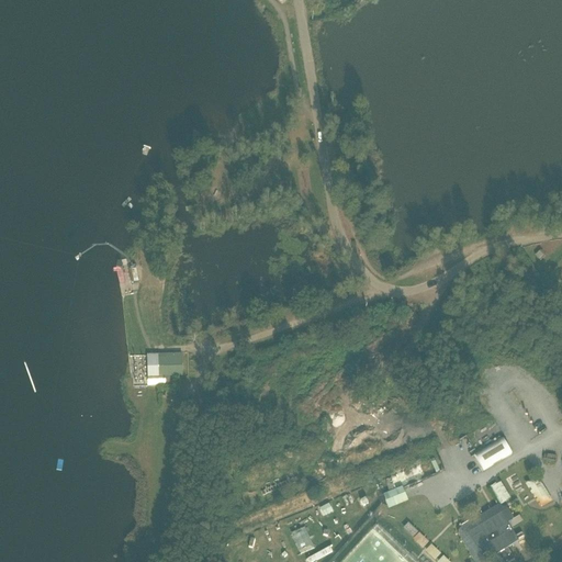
[(136,270),(128,271),(131,284),(138,283),(136,270)]
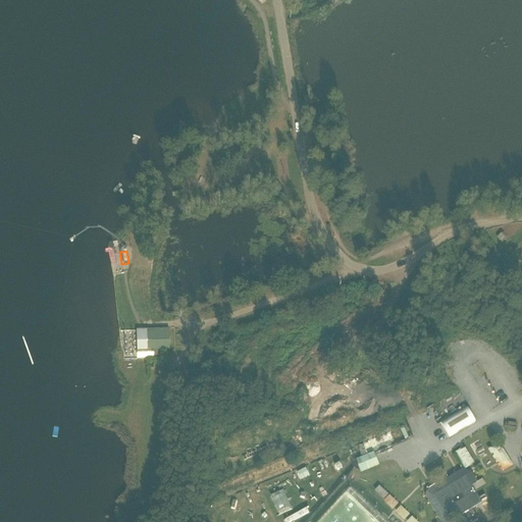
[(148,351),(153,351),(153,359),(158,358),(157,351),(169,351),(169,330),(155,330),(155,333),(147,334),(148,351)]
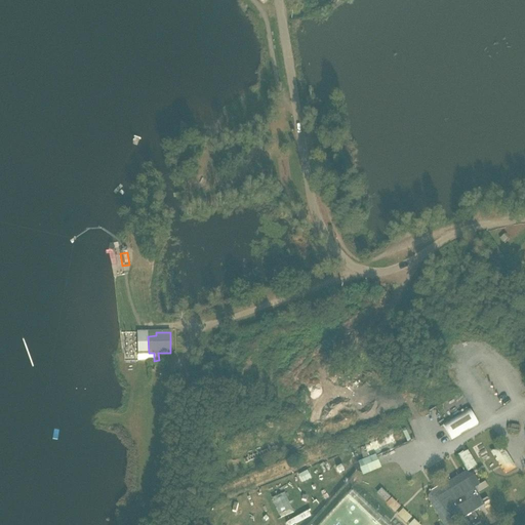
[(451,441),(478,425),(470,410),(443,427),(451,441)]
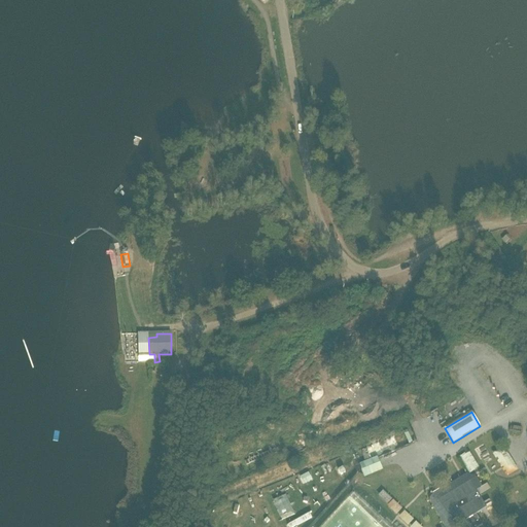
[(493,437),(483,443),(489,455),(493,452),(491,449),(497,445),(493,437)]
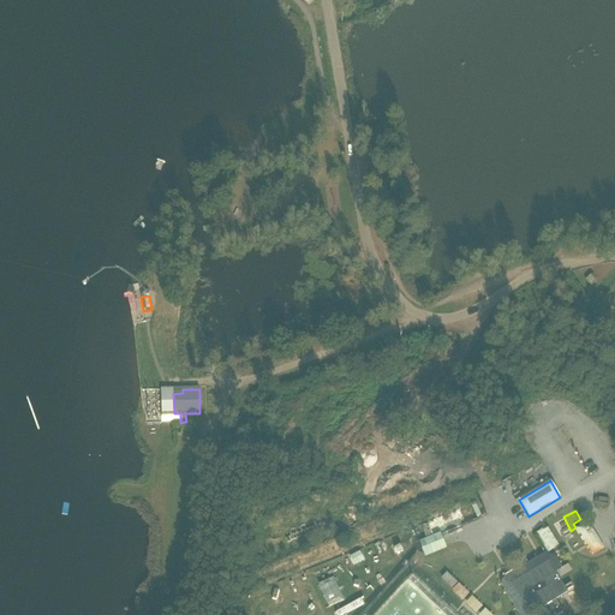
[(587,524),(577,530),(591,555),(603,549),(587,524)]
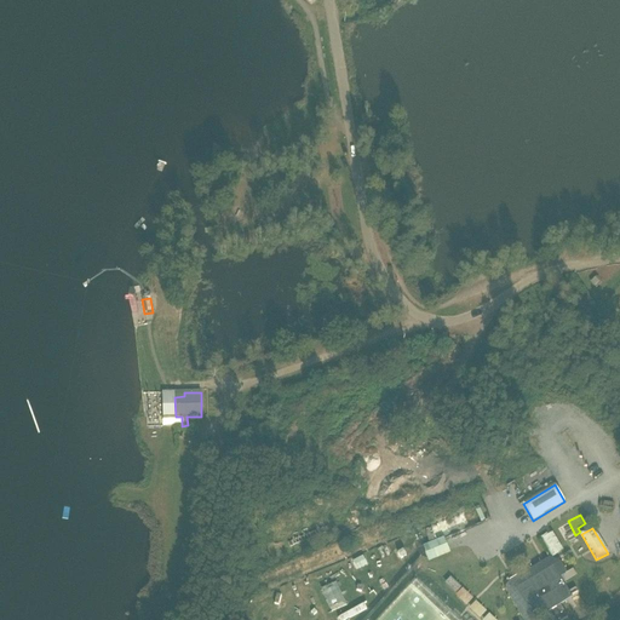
[(551,532),(541,538),(552,557),(562,551),(551,532)]
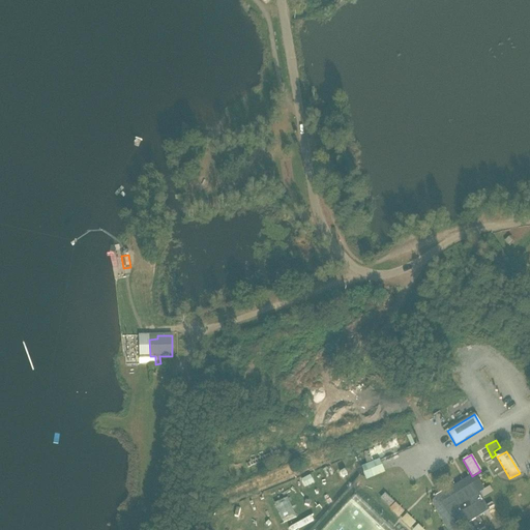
[(360,468),(365,480),(383,473),(383,471),(381,468),(379,462),(378,461),(373,463),(360,468)]
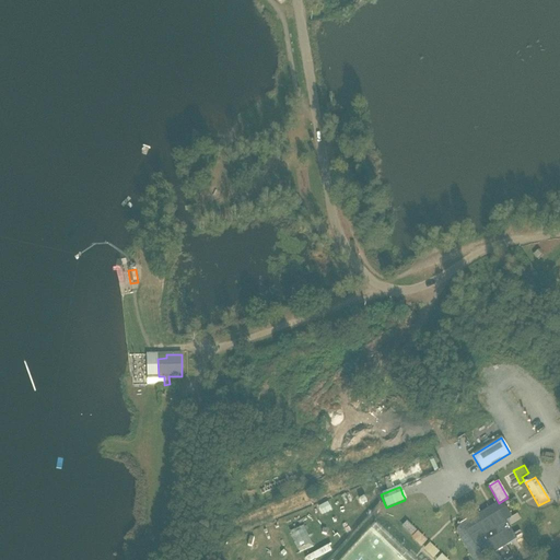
[(331,511),(328,503),(318,509),(323,516),(331,511)]
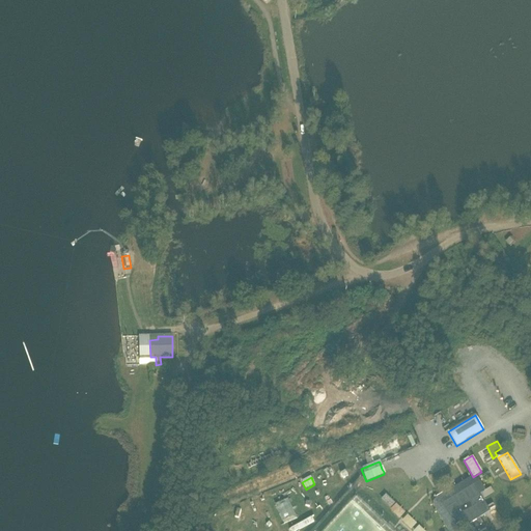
[(448,530),(457,530),(442,505),(474,486),(479,496),(483,494),(486,492),(479,481),(470,477),(436,498),(432,502),(432,505),(435,508),(448,530)]
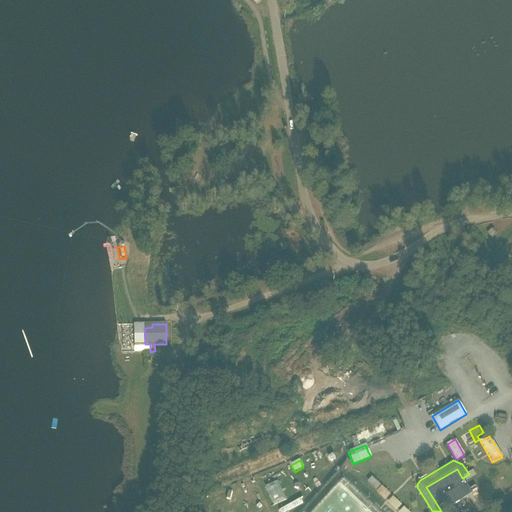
[(462,478),(457,469),(426,487),(441,511),(442,511),(452,507),(454,511),(466,511),(469,511),(462,500),(466,498),(472,494),(477,491),(475,487),(470,490),(465,483),(476,476),(473,471),(469,474),(466,476),(462,478)]
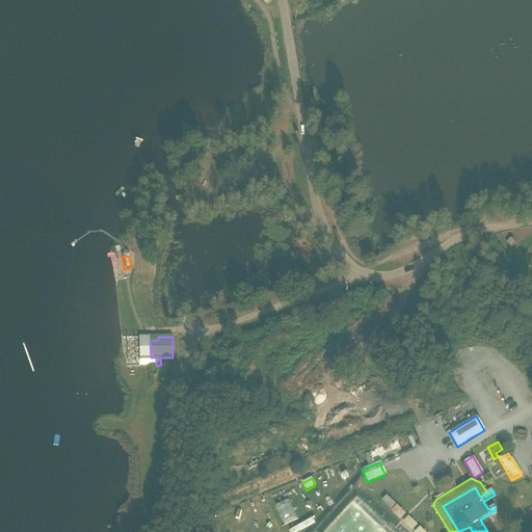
[(288,500),(275,505),(284,526),(296,521),(288,500)]
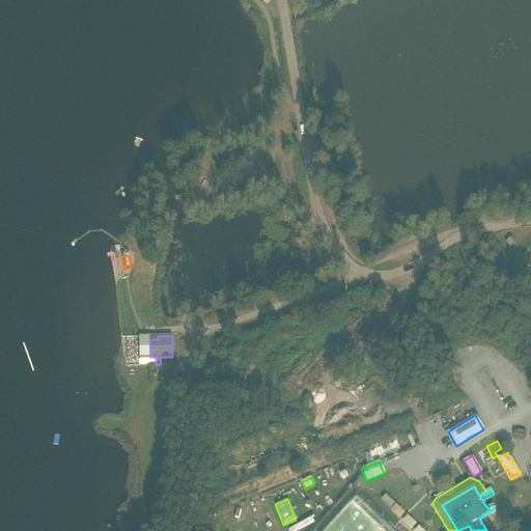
[(395,504),(390,510),(399,520),(402,515),(404,512),(395,504)]
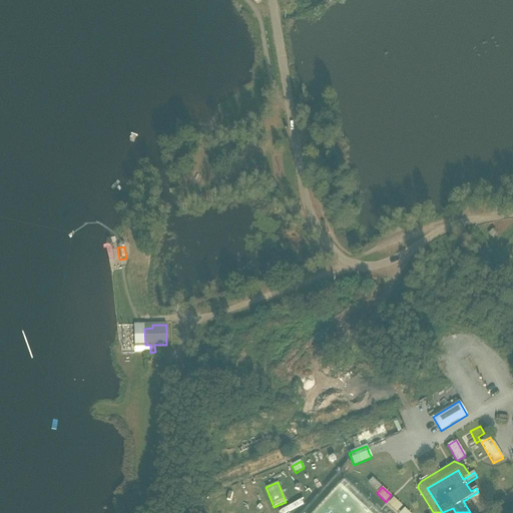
[(394,498),(388,504),(397,512),(400,508),(403,506),(394,498)]
